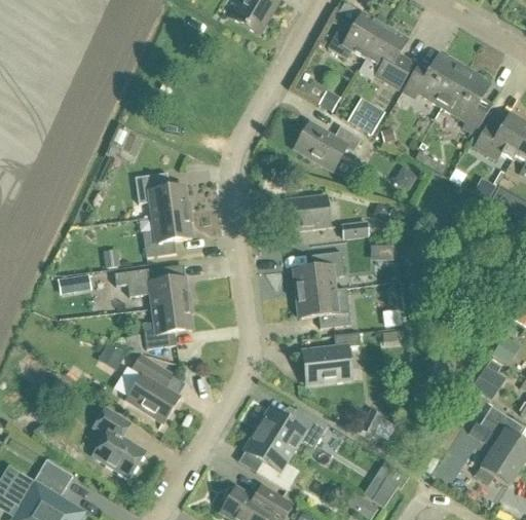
[(258,33),(277,0),(239,0),(230,16),(258,33)]
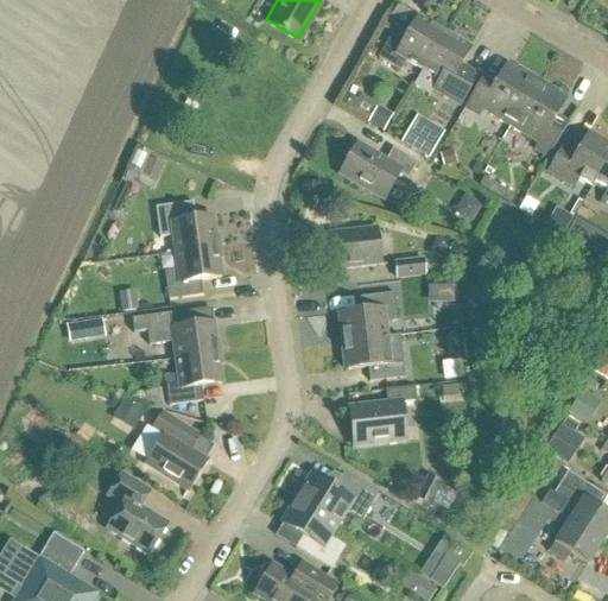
[(422,67),(443,30),(417,14),(415,10),(401,2),(396,6),(388,19),(396,24),(378,55),(400,68),(406,57),(422,67)]
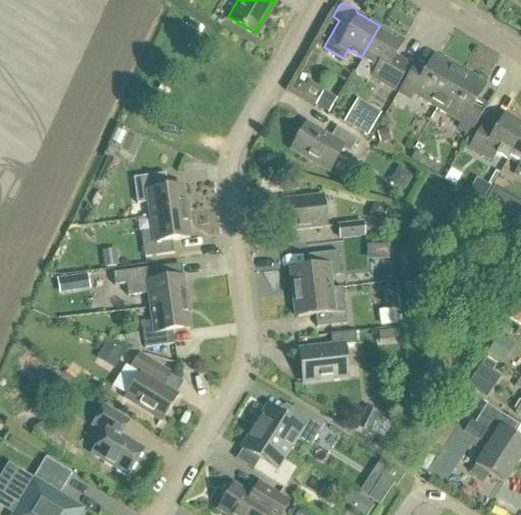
[(380,25),(361,57),(375,65),(370,73),(389,84),(404,59),(395,53),(403,39),(380,25)]
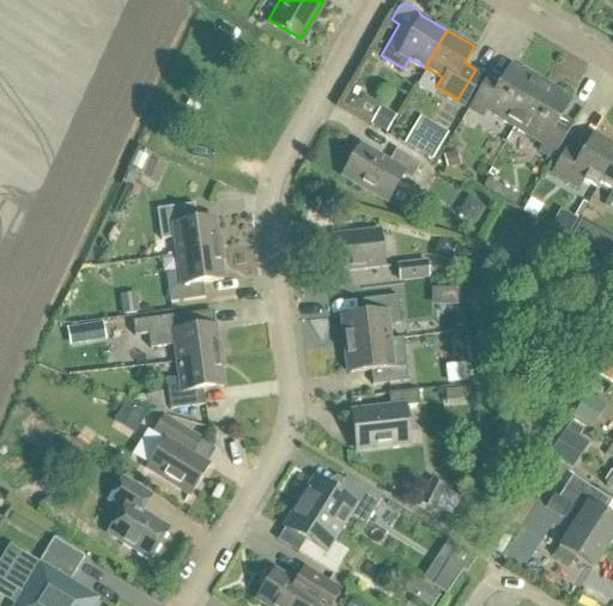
[(514,125),(542,77),(522,65),(521,67),(511,61),(501,78),(489,71),(468,104),(483,113),(485,108),(514,125)]
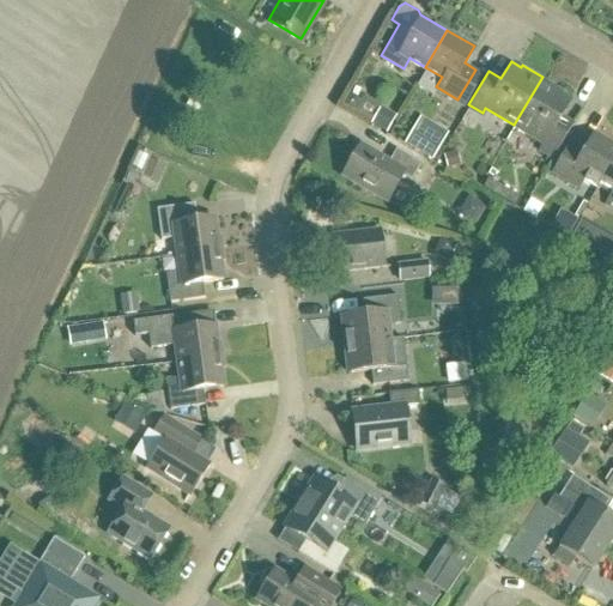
[(542,77),(514,125),(542,141),(539,146),(553,155),(572,121),(560,114),(570,97),(560,91),(562,89),(542,77)]
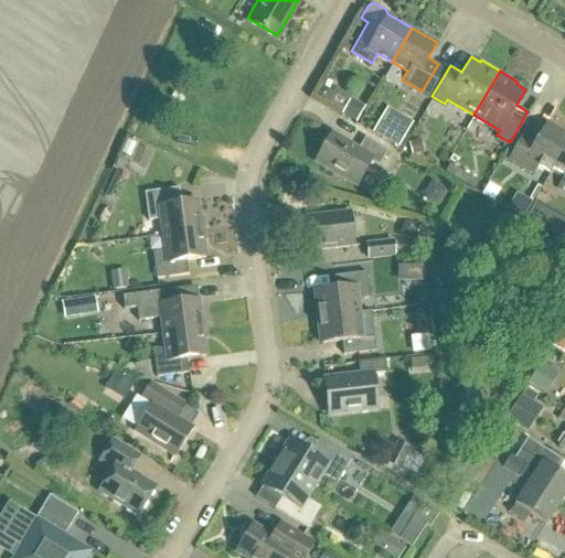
[(358,117),(364,106),(349,97),(342,108),(358,117)]
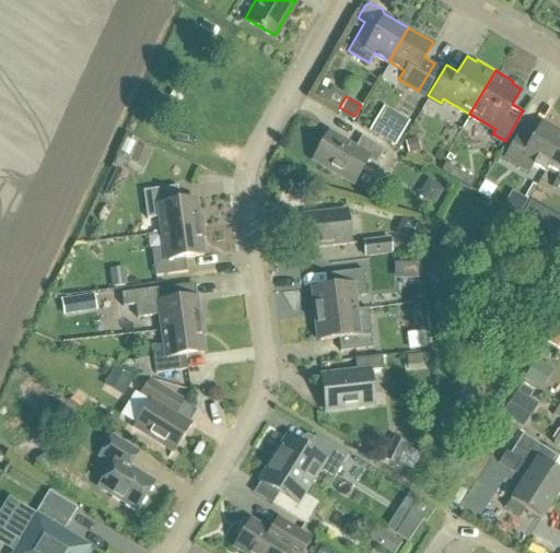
[(396,142),(409,119),(384,105),(371,128),(396,142)]
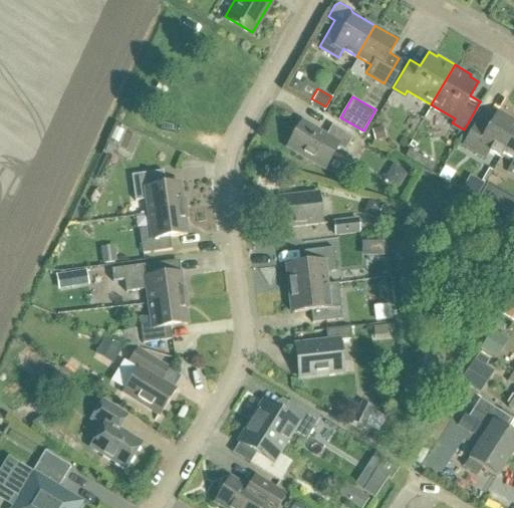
[(499,155),(500,152),(502,152),(513,131),(513,117),(497,108),(489,122),(478,115),(463,142),(485,155),(489,149),(499,155)]
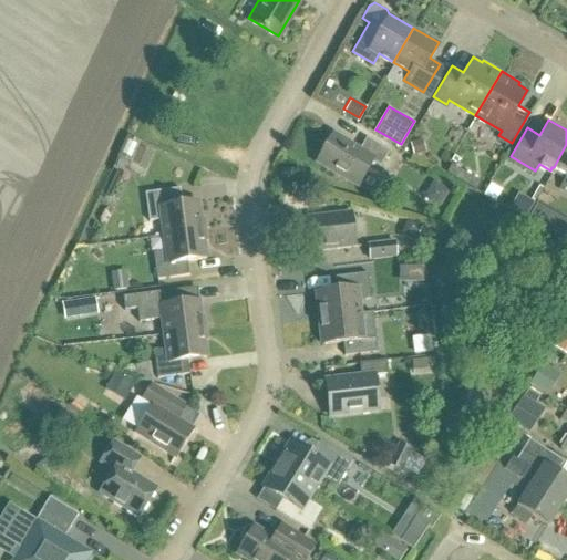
[(359,180),(364,170),(371,159),(380,164),(389,148),(367,134),(360,146),(333,131),(317,159),(358,183),(359,180)]
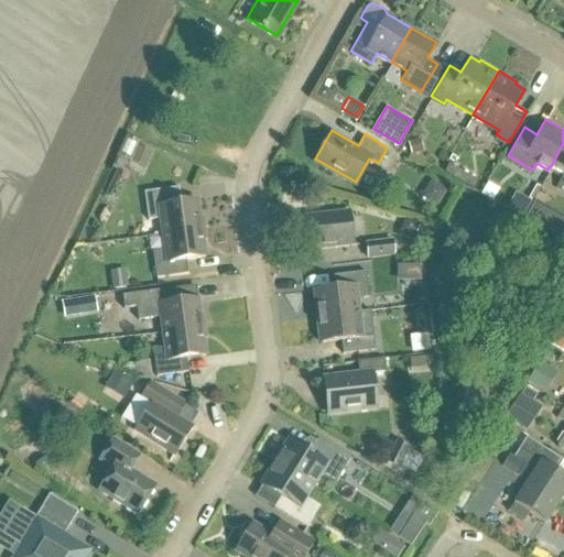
[(415,150),(418,146),(419,141),(415,138),(411,137),(407,139),(405,143),(407,148),(410,150),(415,150)]
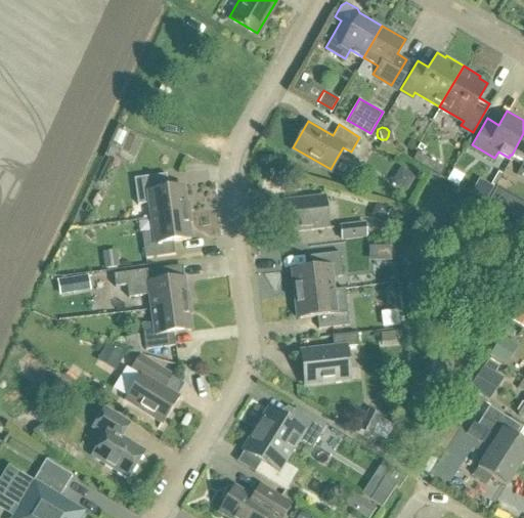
[(135,153),(141,137),(128,131),(122,146),(135,153)]
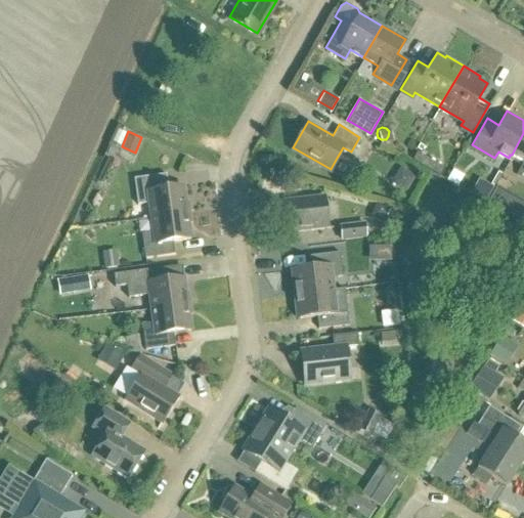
[(523,133),(512,155),(523,162),(517,171),(523,175),(523,133)]
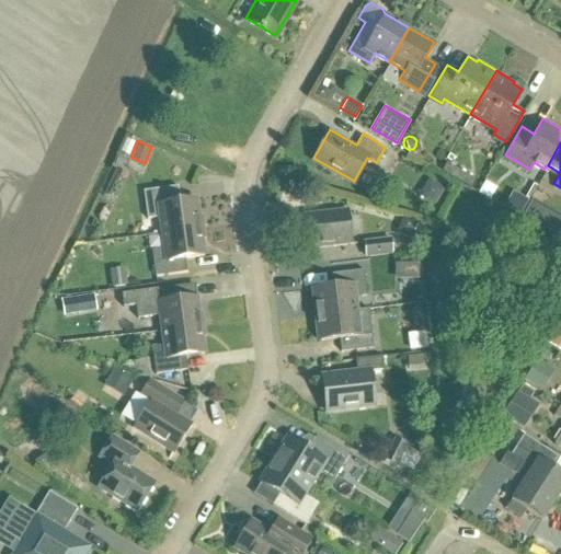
[(86,165),(99,166),(101,149),(89,148),(86,165)]
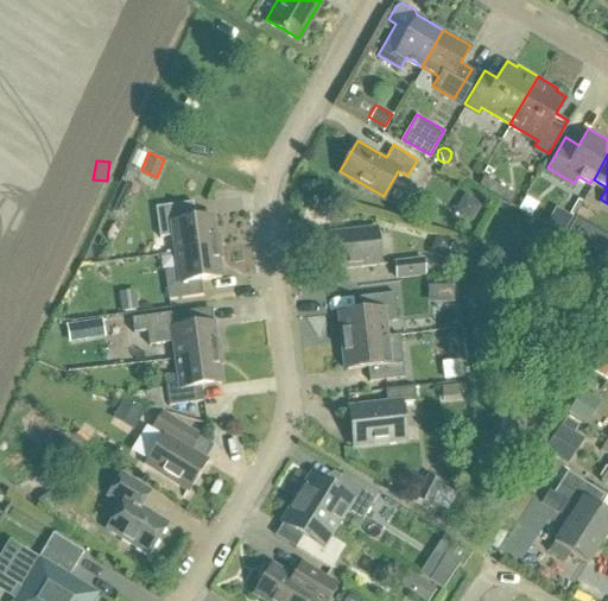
[(464,191),(454,208),(470,219),(481,201),(464,191)]
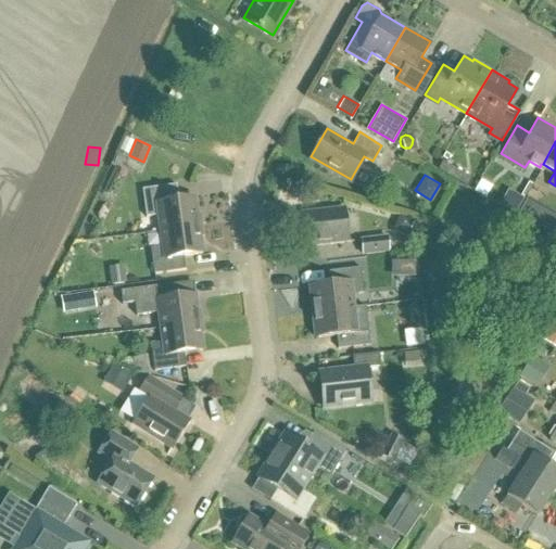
[(160,228),(199,222),(194,194),(178,196),(176,181),(142,186),(146,214),(158,212),(160,228)]
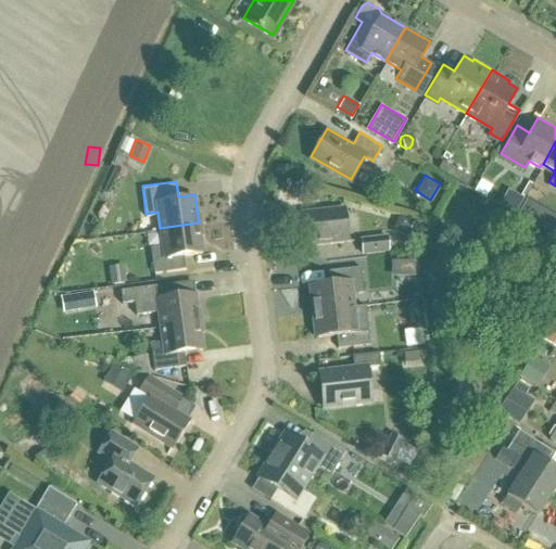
[(518,207),(516,212),(523,216),(531,220),(547,230),(555,234),(555,211),(541,203),(529,195),(527,194),(521,203),(519,206),(518,207)]
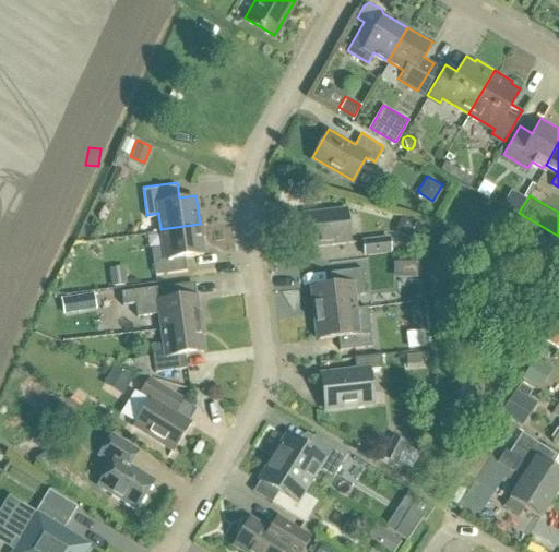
[(306,246),(349,240),(345,203),(318,206),(319,208),(302,211),(306,246)]
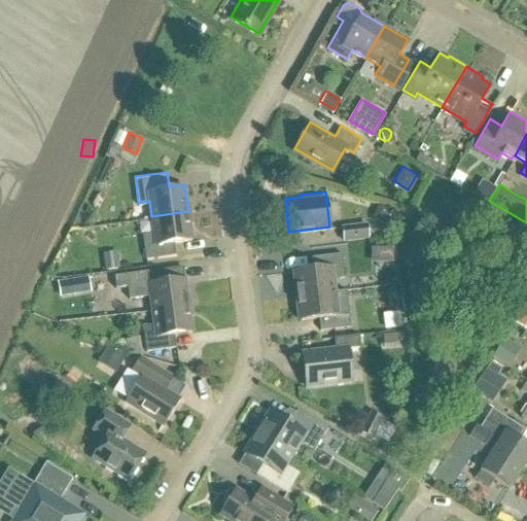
[(392,206),(386,218),(399,223),(405,212),(392,206)]
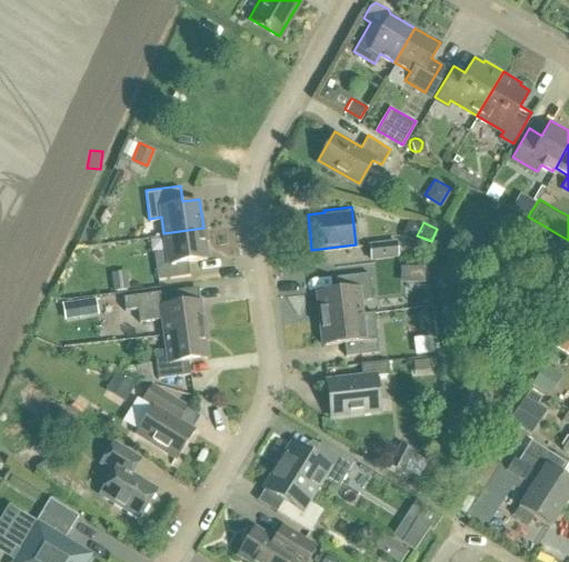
[(203,228),(163,233),(166,249),(153,251),(158,277),(190,272),(188,259),(207,257),(203,228)]
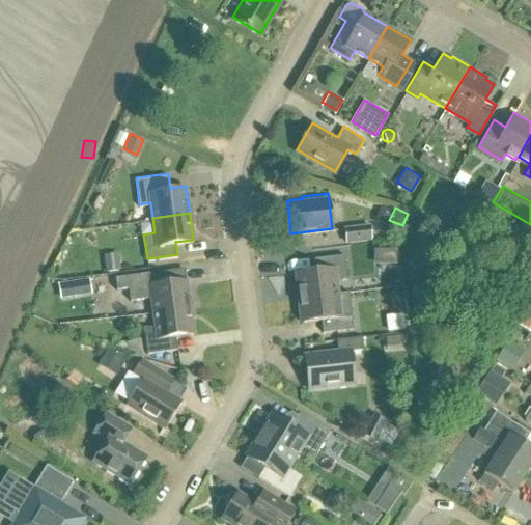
[(346,241),(372,237),(370,221),(344,224),(346,241)]
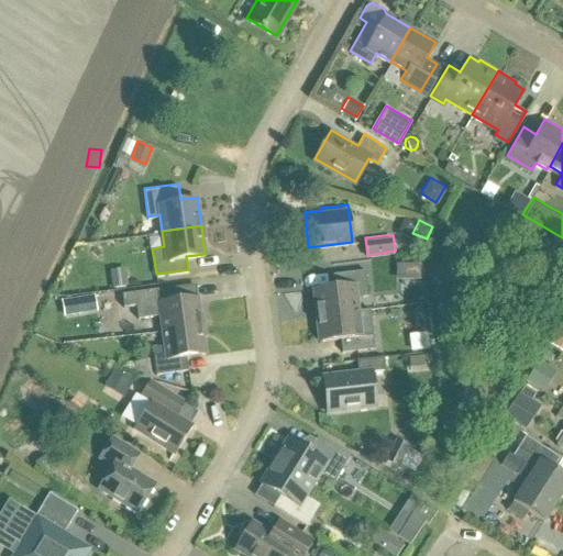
[(409,271),(420,271),(420,259),(409,259),(409,271)]
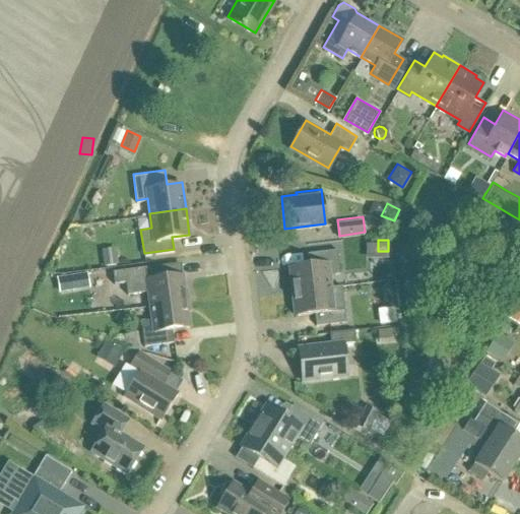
[(291,290),(330,284),(329,272),(340,271),(337,248),(307,251),(309,263),(289,265),(291,290)]
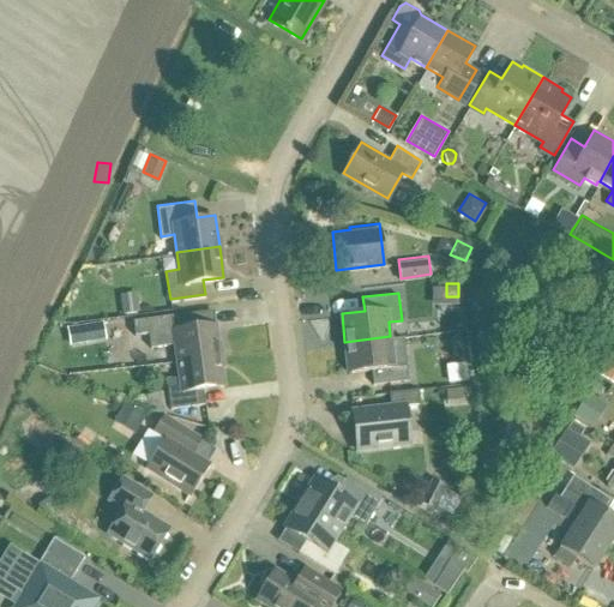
[(124,310),(139,307),(137,295),(121,298),(124,310)]
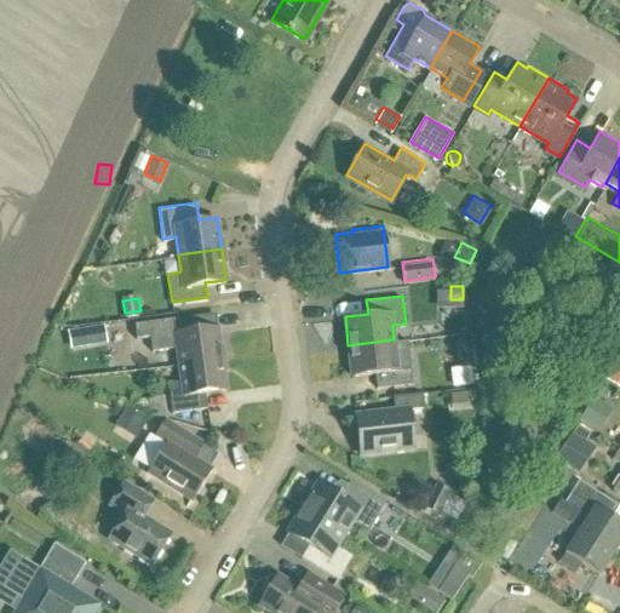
[(178,362),(222,356),(217,326),(196,328),(194,314),(159,319),(162,347),(176,345),(178,362)]
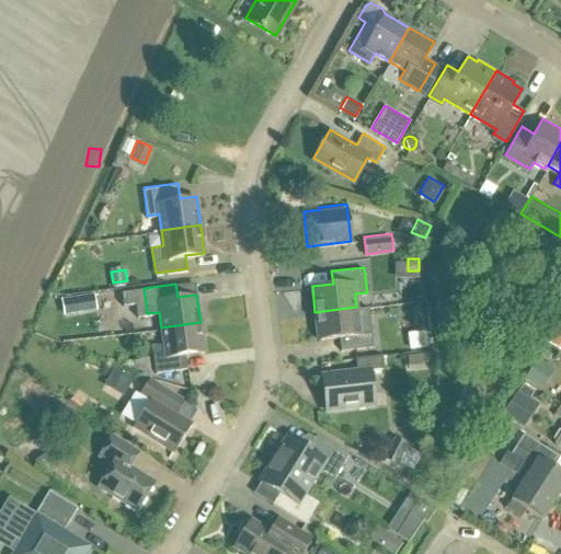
[(80,292),(61,296),(64,312),(82,309),(80,292)]
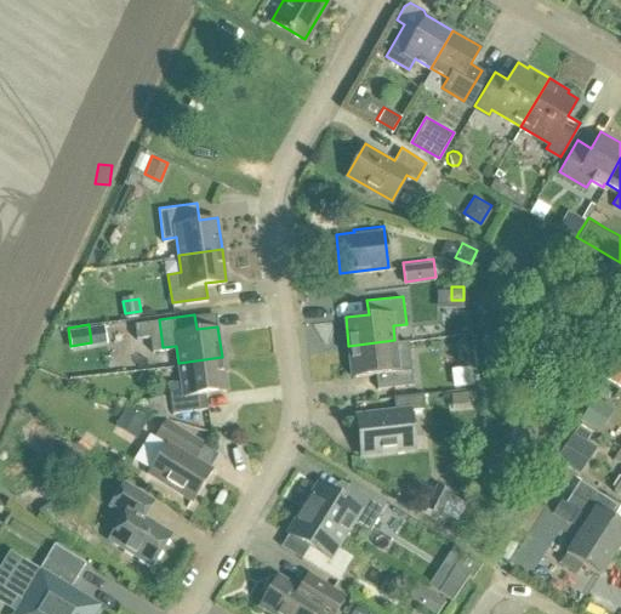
[(110,360),(126,359),(124,331),(109,333),(110,360)]
